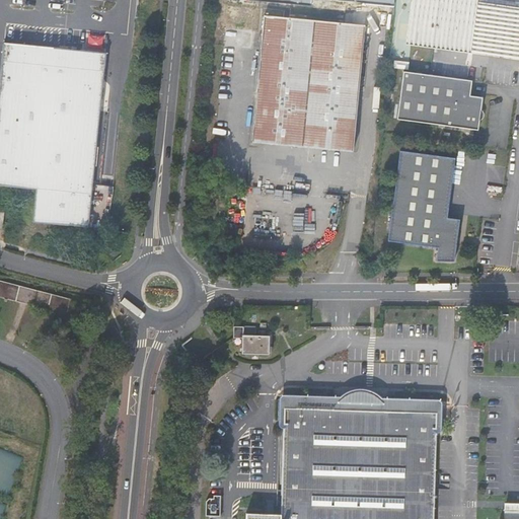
[(413,0),(414,2),(412,2),(411,12),(499,22),(501,3),(479,1),(479,0),(413,0)]
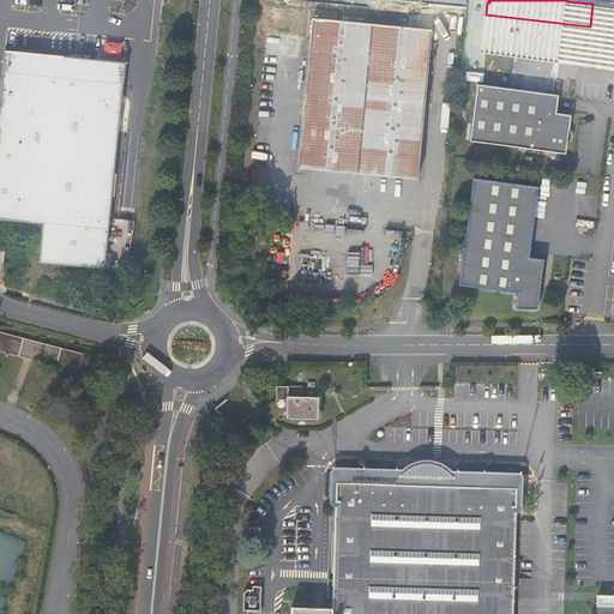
[(613,67),(613,6),(593,4),(590,26),(585,65),(613,67)]
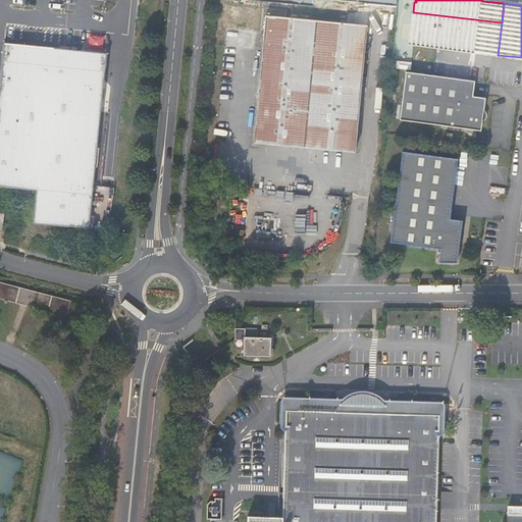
[(498,55),(502,22),(413,12),(411,41),(476,49),(475,52),(498,55)]
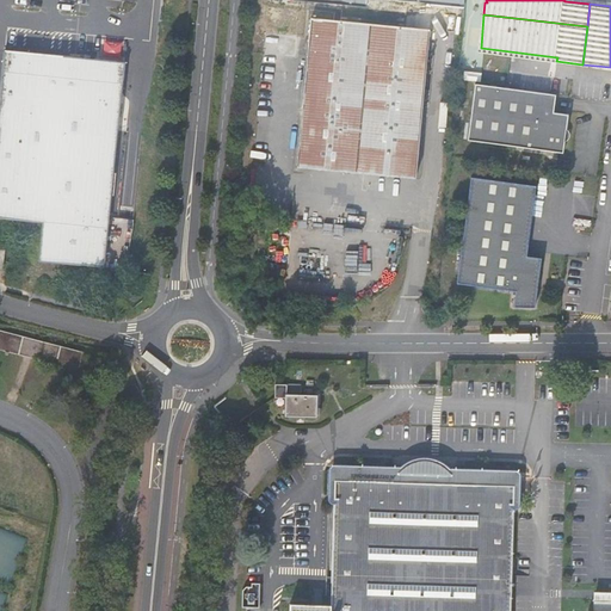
[(300,168),(419,180),(431,43),(420,43),(421,31),(310,20),(309,36),(312,37),(300,168)]
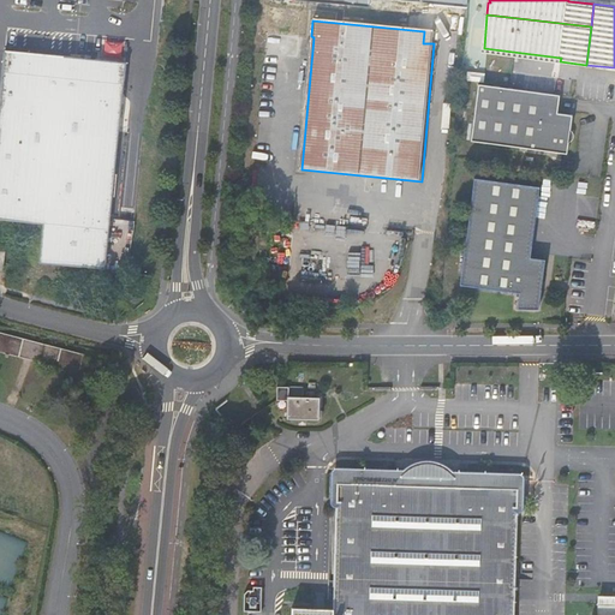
[(434,43),(435,33),(424,31),(423,43),(434,43)]
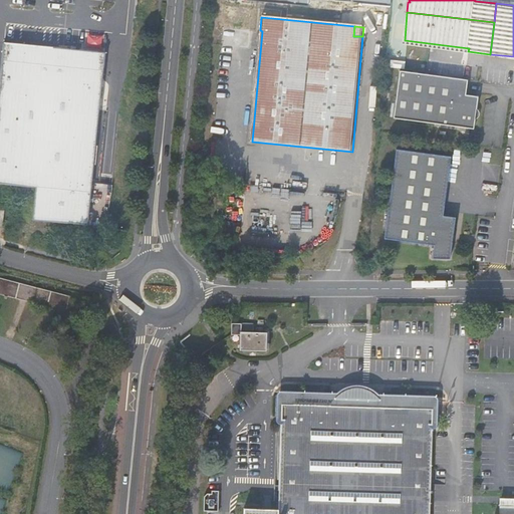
[(87,33),(86,49),(105,50),(105,34),(87,33)]
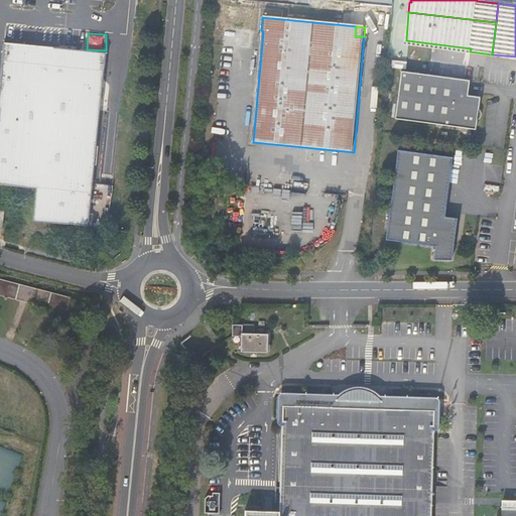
[(29,46),(1,44),(0,60),(0,187),(32,191),(29,223),(88,228),(106,54),(29,46)]
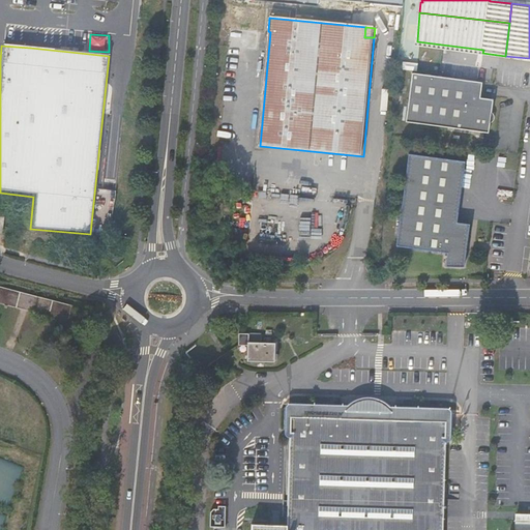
[(491,134),(494,100),(481,99),(482,85),(413,77),(408,125),(491,134)]
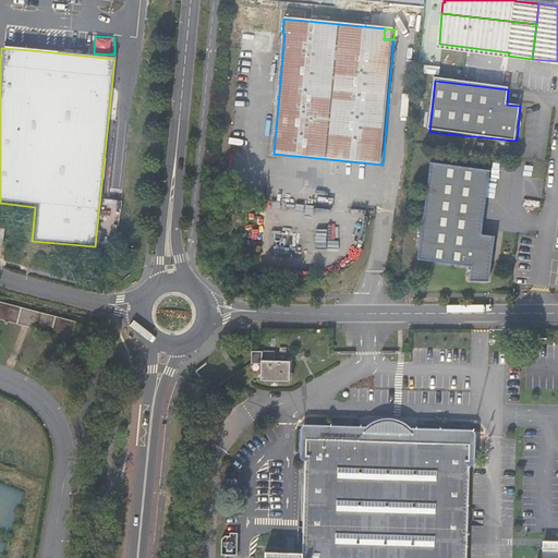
[(496,239),(482,238),(489,172),(431,165),(419,262),(473,268),(472,281),(490,283),(496,239)]
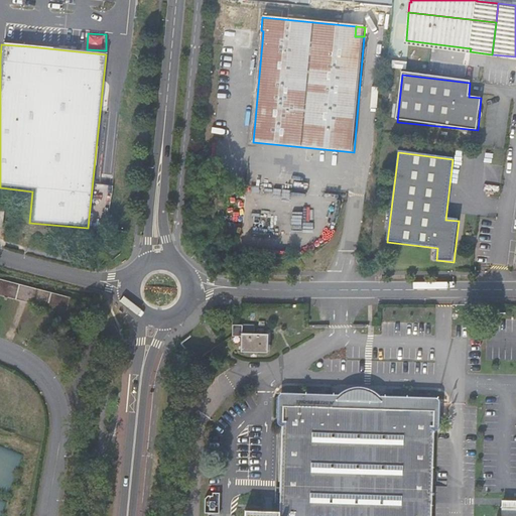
[(55,294),(53,303),(62,306),(66,297),(55,294)]
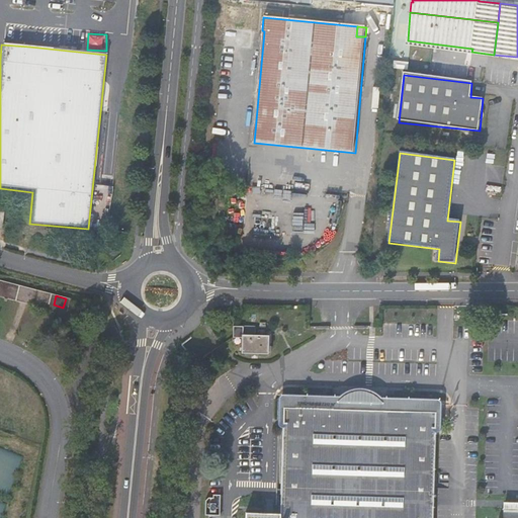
[(251,327),(252,314),(243,313),(243,327),(243,337),(265,336),(266,327),(251,327)]
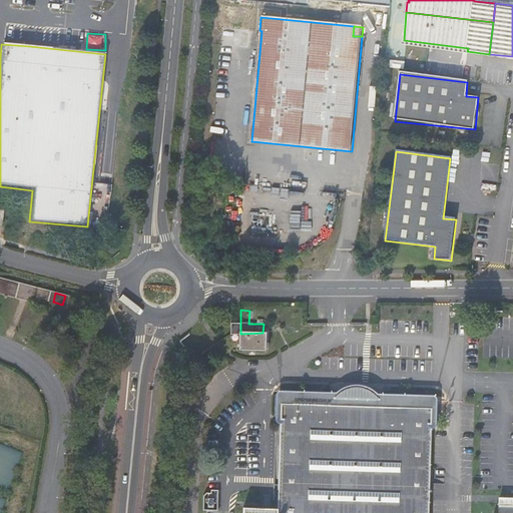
[(199,321),(191,327),(194,332),(203,327),(199,321)]
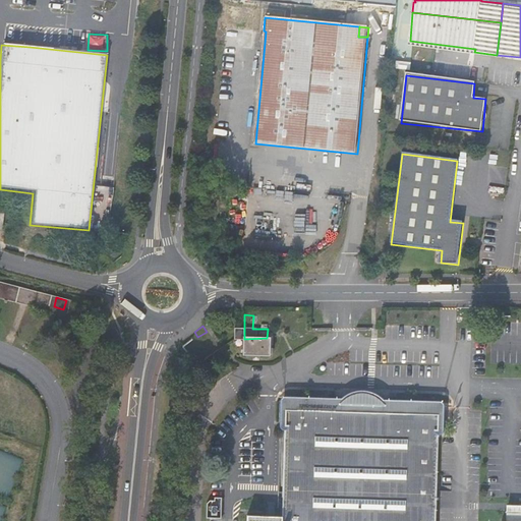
[(235,328),(235,339),(244,339),(244,329),(235,328)]
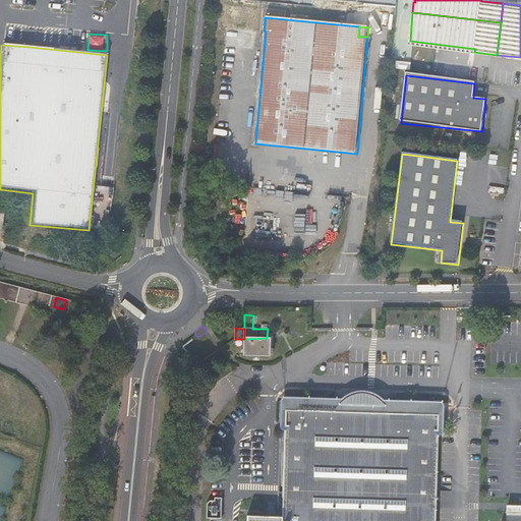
[(244,354),(271,355),(271,338),(267,338),(244,339),(244,354)]
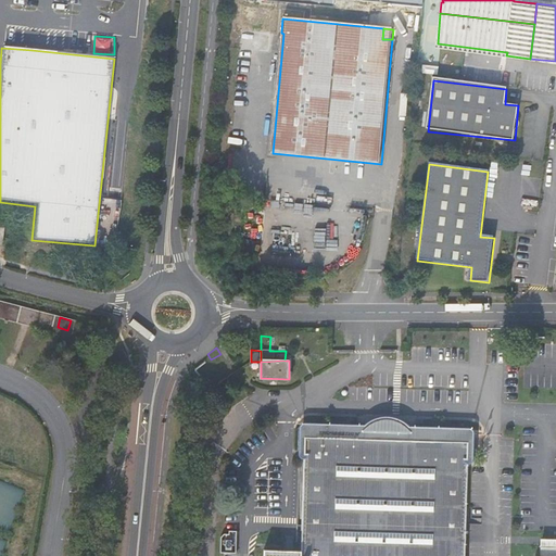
[(463,555),(466,476),(477,476),(477,455),(467,455),(467,443),(383,440),(304,437),(304,462),(301,551),(279,551),(272,551),(250,550),(250,555),(463,555)]
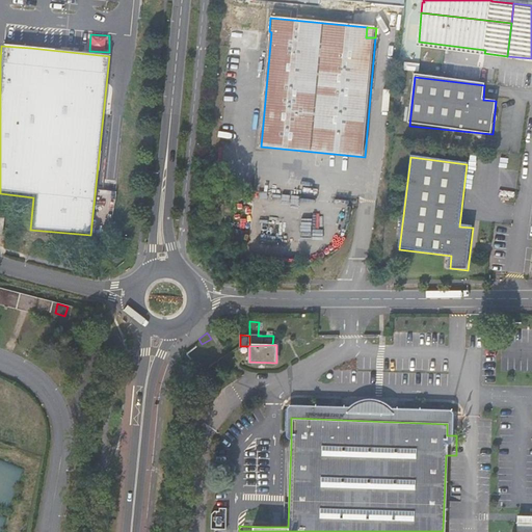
[(260,527),(267,527),(268,511),(260,510),(260,527)]
